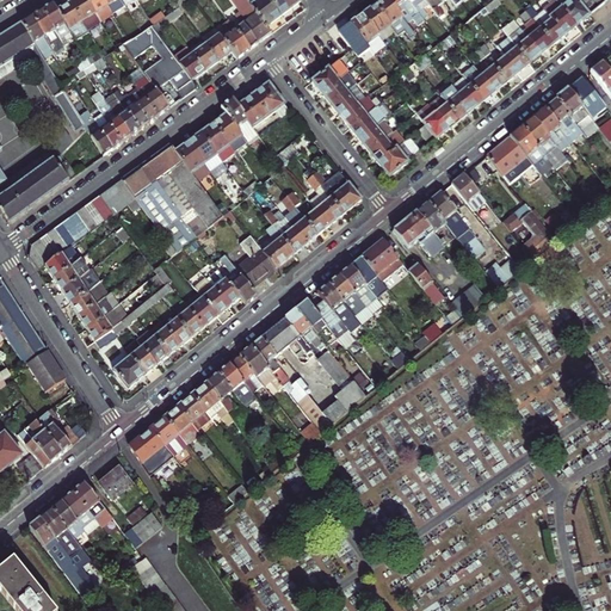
[(88,0),(76,0),(72,4),(88,30),(102,22),(100,19),(88,0)]
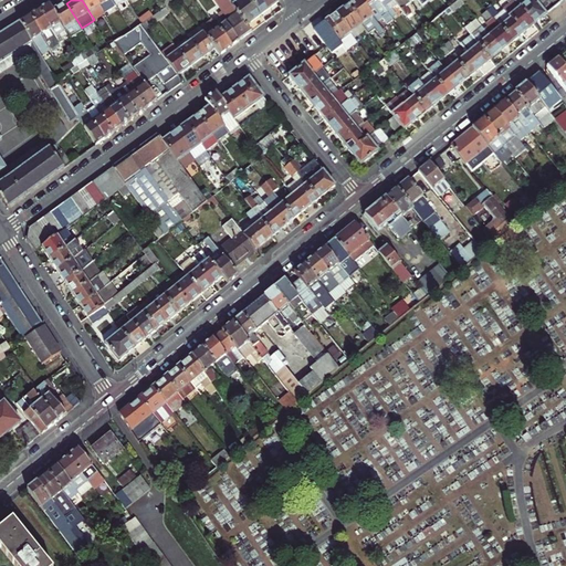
[(97,0),(82,0),(93,18),(105,11),(97,0)]
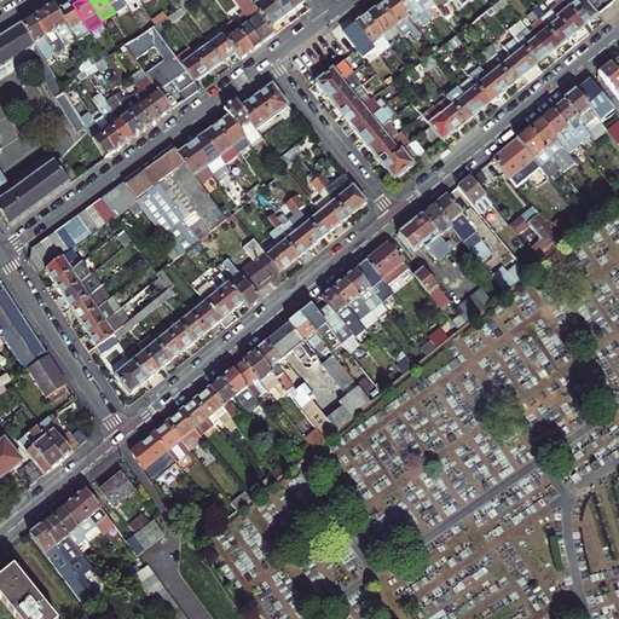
[(128,5),(125,0),(106,0),(115,12),(116,13),(128,5)]
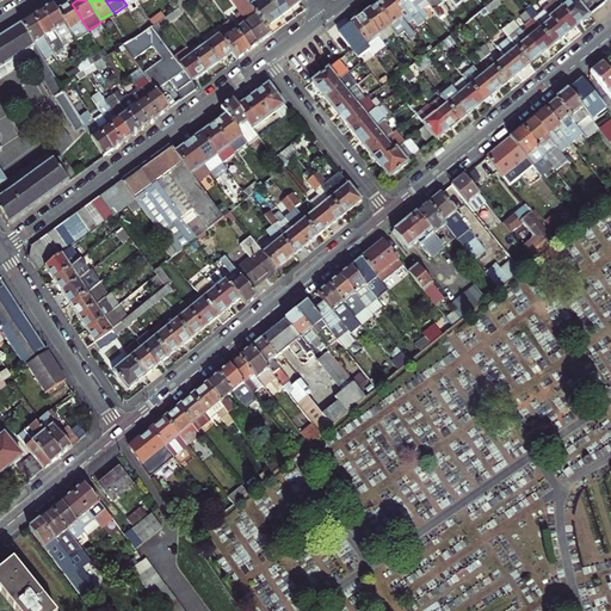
[(245,23),(235,30),(250,50),(272,32),(267,26),(247,0),(234,0),(244,12),(239,16),(245,23)]
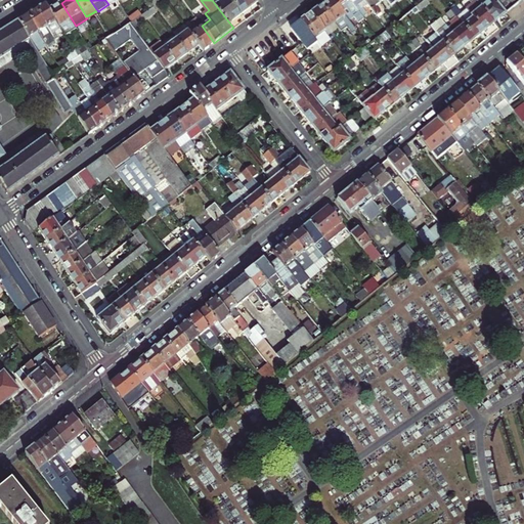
[(212,0),(229,23),(243,13),(232,0),(212,0)]
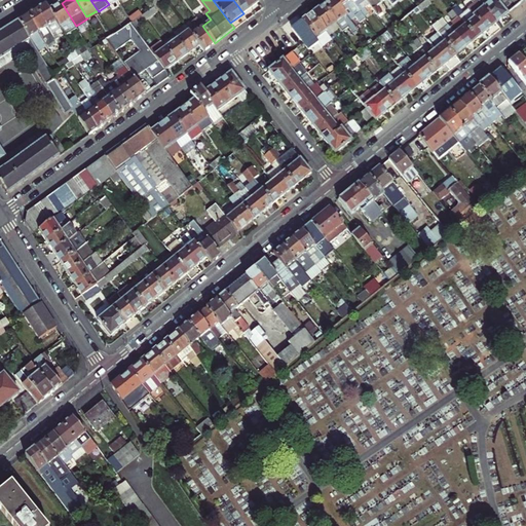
[(259,0),(233,0),(243,13),(260,1),(259,0)]
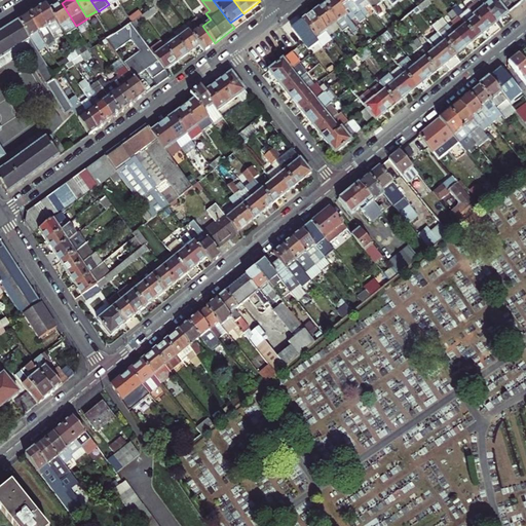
[(336,0),(330,0),(324,4),(336,21),(341,28),(346,23),(353,32),(358,29),(345,12),(336,0)]
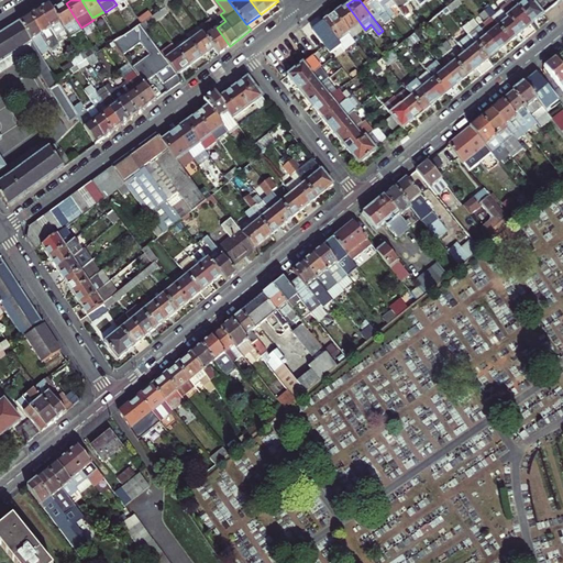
[(390,17),(377,0),(360,0),(370,13),(376,8),(378,12),(381,10),(382,12),(379,13),(386,22),(392,18),(390,17)]
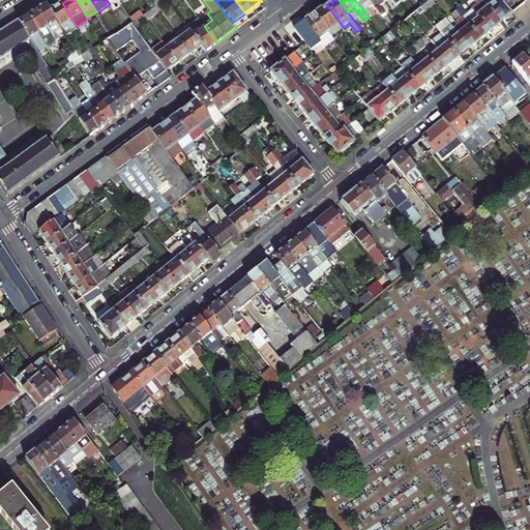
[(355,0),(367,16),(372,12),(367,5),(366,6),(364,3),(369,0),(355,0)]
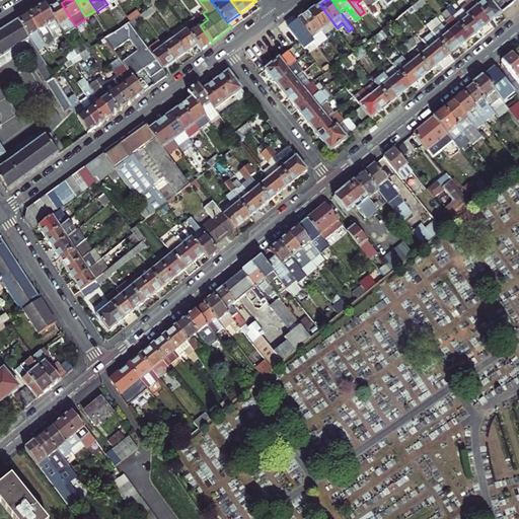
[(473,0),(479,6),(492,22),(502,14),(491,0),(473,0)]
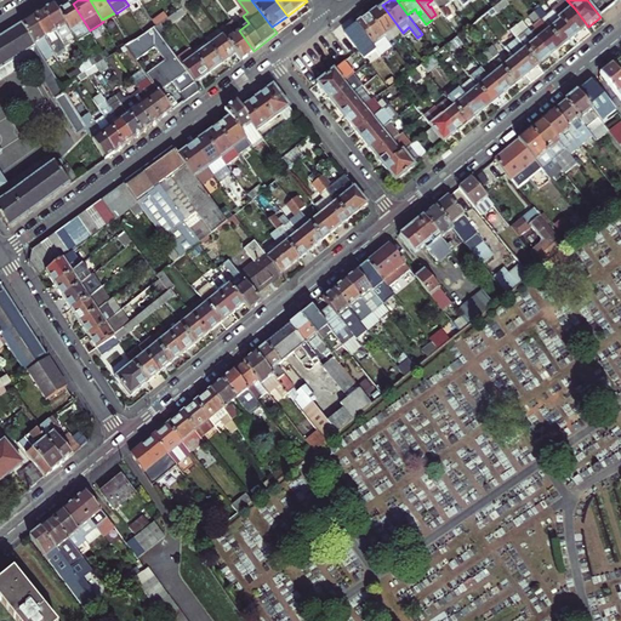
[(587,0),(600,17),(619,0),(587,0)]
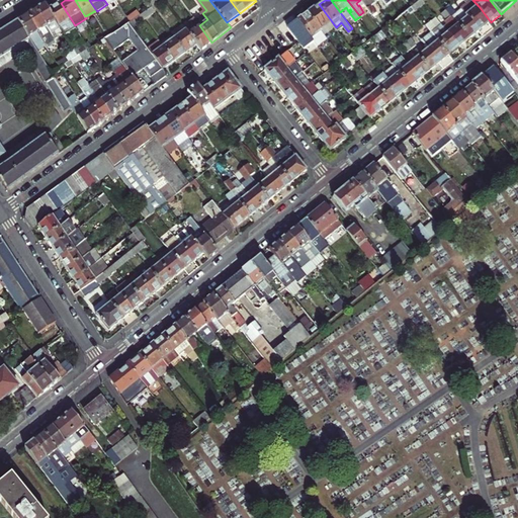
[(63,30),(51,9),(46,3),(37,8),(56,38),(59,37),(57,34),(63,30)]
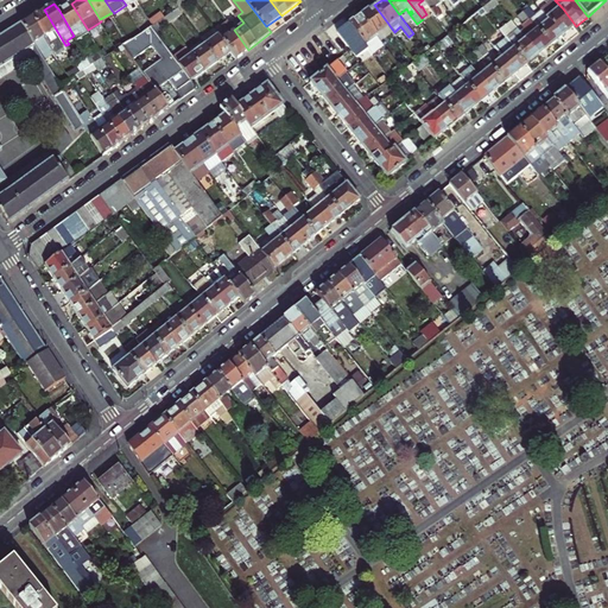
[(71,4),(59,11),(74,36),(77,40),(90,32),(88,30),(71,4)]
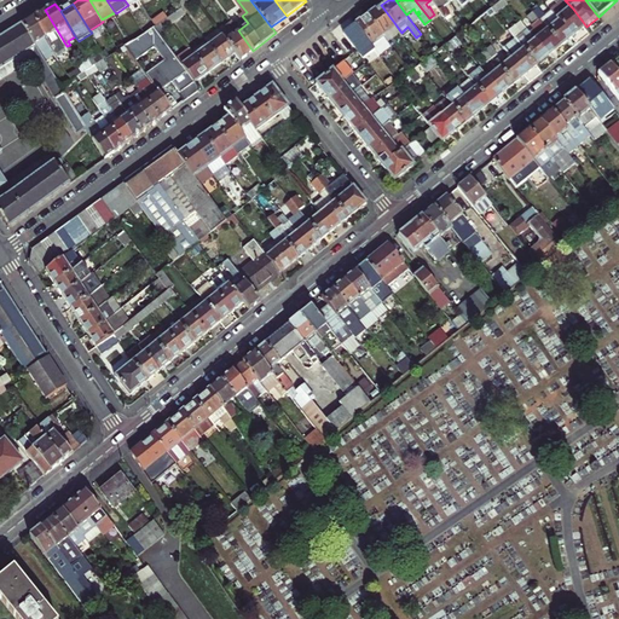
[(395,24),(381,5),(369,15),(383,33),(395,24)]
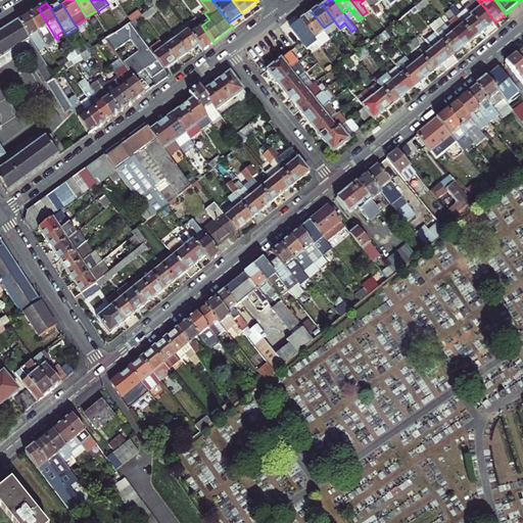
[(377,14),(382,11),(377,4),(372,7),(375,11),(377,14)]
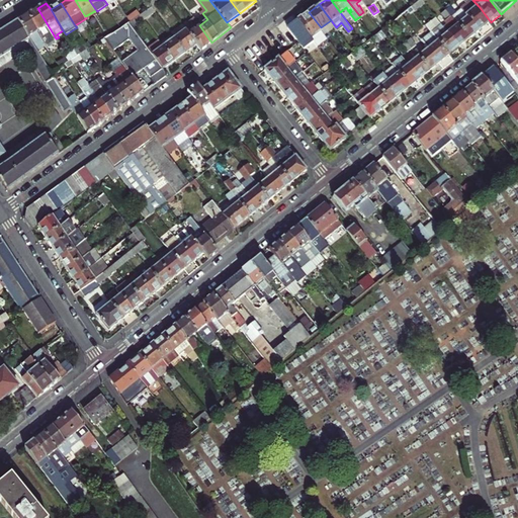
[(140,13),(144,19),(156,11),(152,5),(151,6),(140,13)]
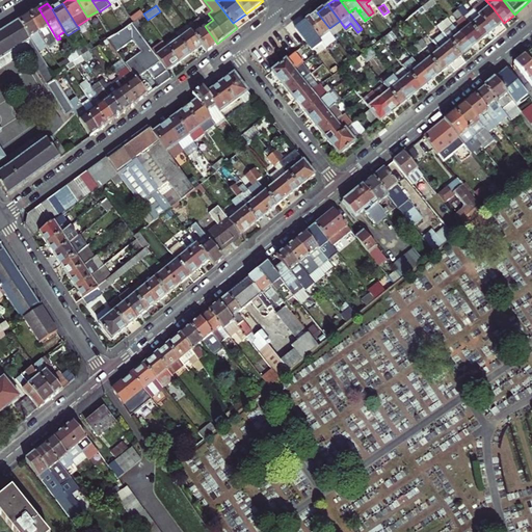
[(480,16),(481,17),(493,31),(504,23),(491,6),(480,16)]
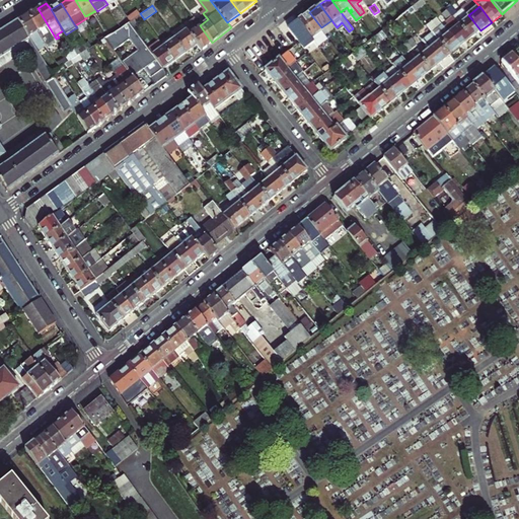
[(452,7),(448,10),(453,16),(457,13),(452,7)]
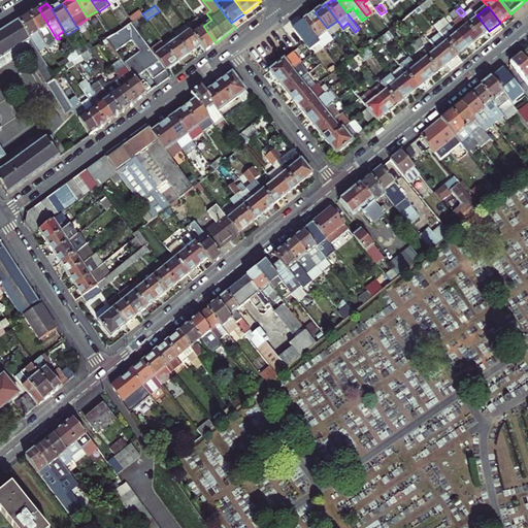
[(29,14),(39,32),(43,38),(47,35),(52,42),(54,41),(55,44),(59,42),(57,39),(38,8),(29,14)]
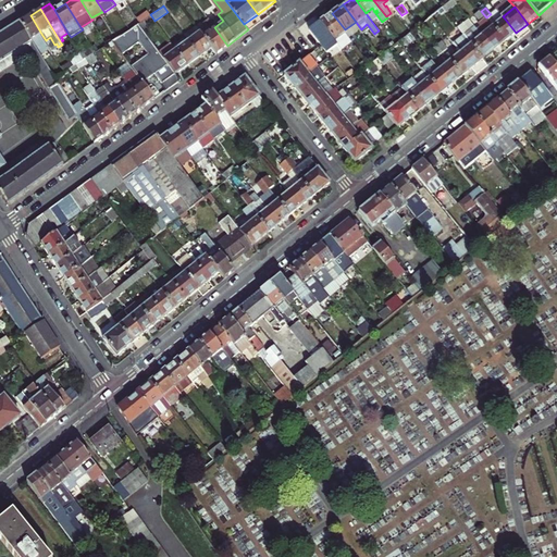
[(486,17),(481,11),(477,14),(482,21),(486,17)]
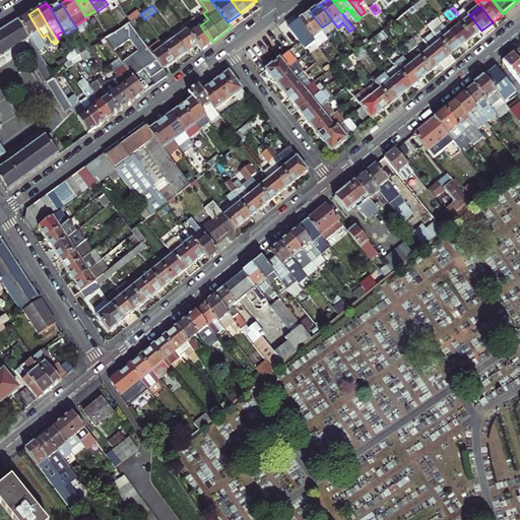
[(310,12),(300,19),(315,41),(316,42),(327,35),(322,27),(310,12)]
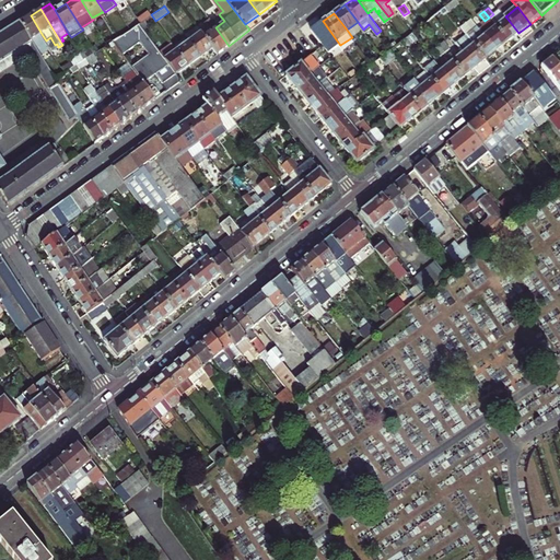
[(139,22),(143,28),(155,21),(151,14),(141,21),(139,22)]
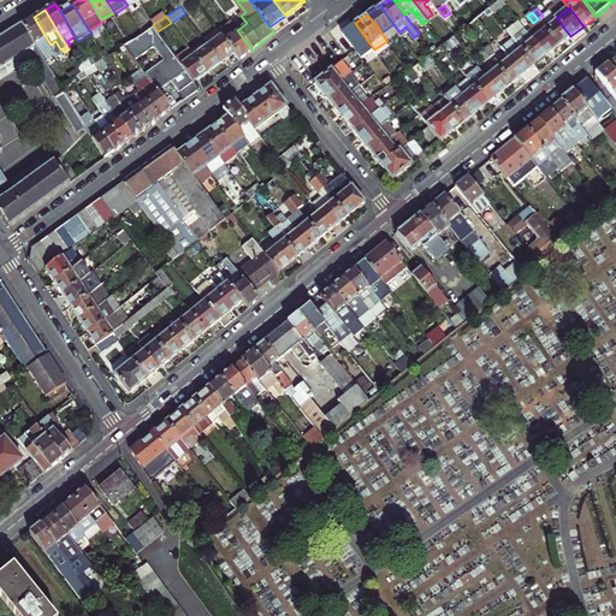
[(35,45),(46,37),(34,17),(22,24),(35,45)]
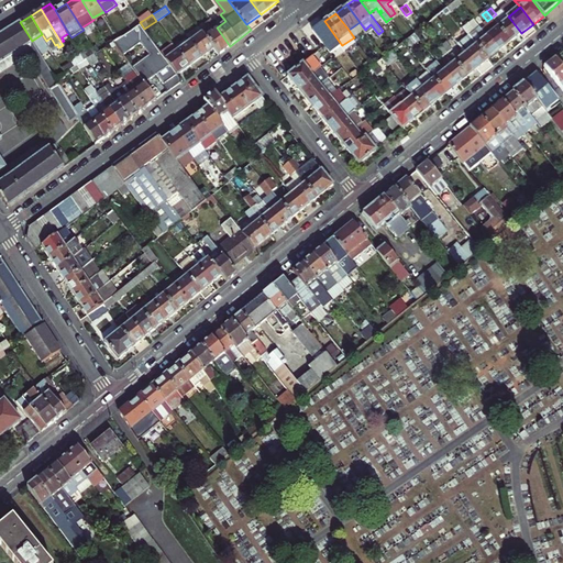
[(521,33),(509,18),(498,26),(510,42),(521,33)]
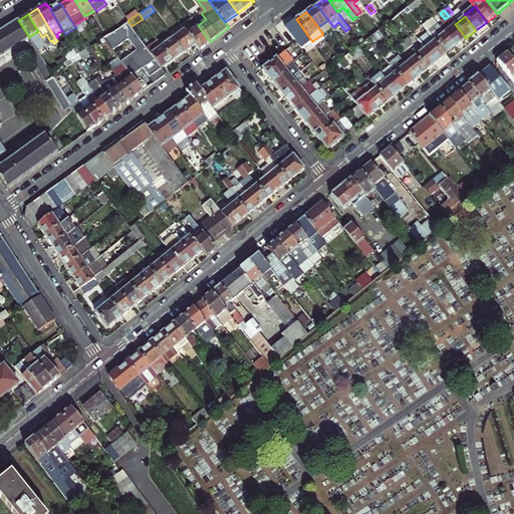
[(186,30),(196,44),(200,49),(210,42),(198,25),(192,17),(188,21),(190,25),(185,29),(186,30)]
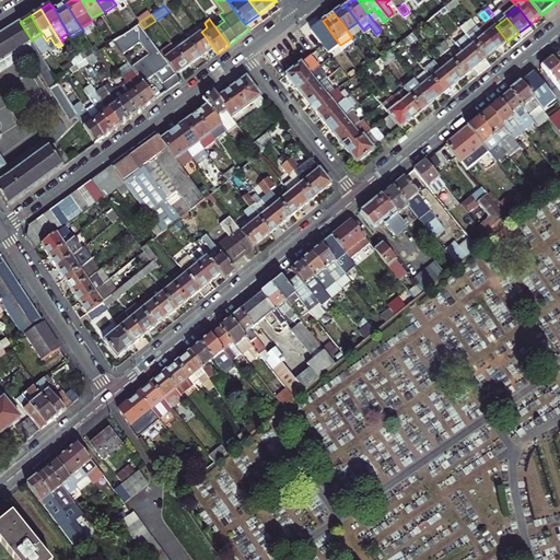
[(323,21),(312,30),(324,45),(328,51),(339,44),(323,21)]
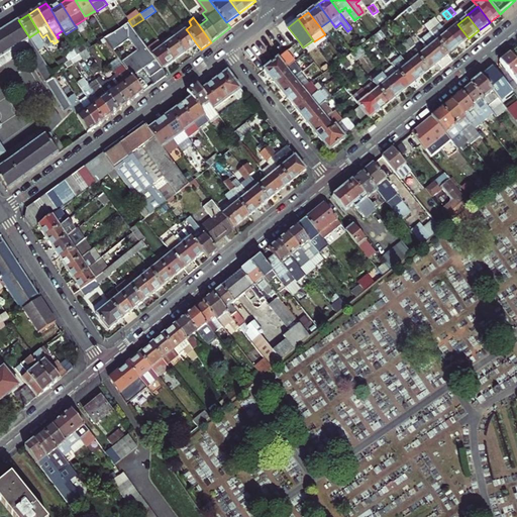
[(18,20),(0,31),(0,157),(6,152),(0,142),(0,127),(2,126),(0,123),(0,121),(15,111),(9,102),(5,100),(0,103),(0,57),(29,38),(29,37),(18,20)]
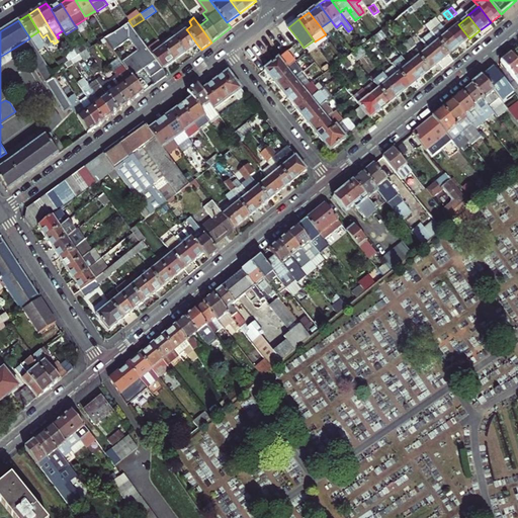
[(152,76),(163,68),(154,55),(133,26),(128,20),(121,26),(110,33),(109,34),(125,62),(131,69),(135,76),(146,69),(152,76)]
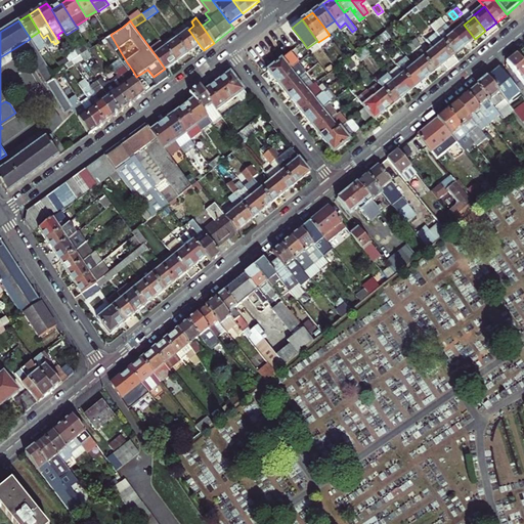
[(465,47),(453,33),(449,37),(443,28),(441,30),(436,23),(432,26),(437,33),(454,54),(465,47)]
